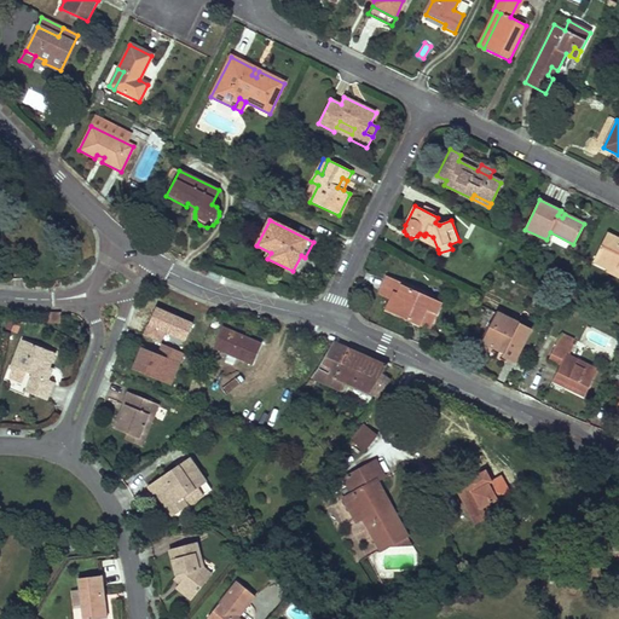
[(433,237),(426,233),(424,236),(423,235),(421,242),(438,249),(433,237)]
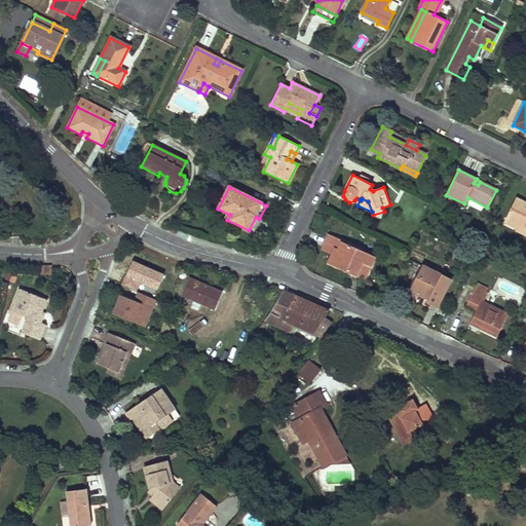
[(525,203),(516,198),(504,223),(518,230),(520,226),(525,228),(525,203)]
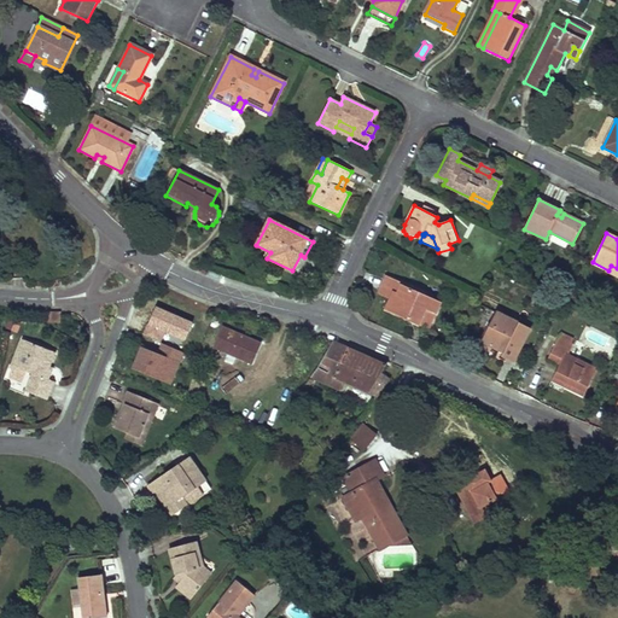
[(617,268),(611,266),(608,270),(607,273),(617,278),(617,268)]
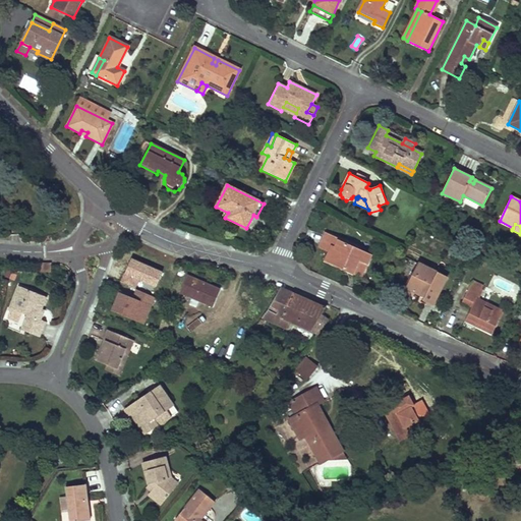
[(339,240),(325,233),(321,243),(331,248),(329,252),(326,261),(361,277),(370,256),(338,241),(339,240)]
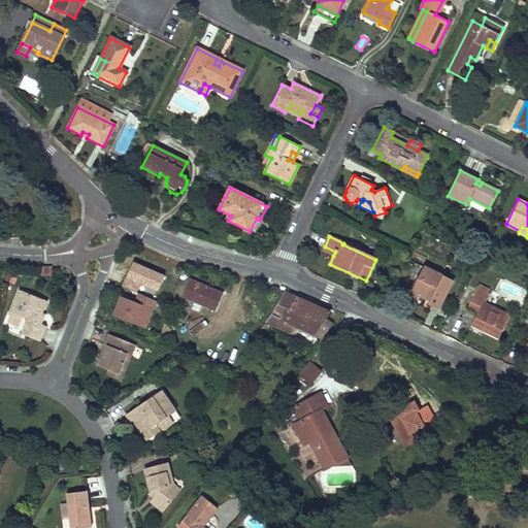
[(335,252),(325,246),(323,251),(333,256),(335,252)]
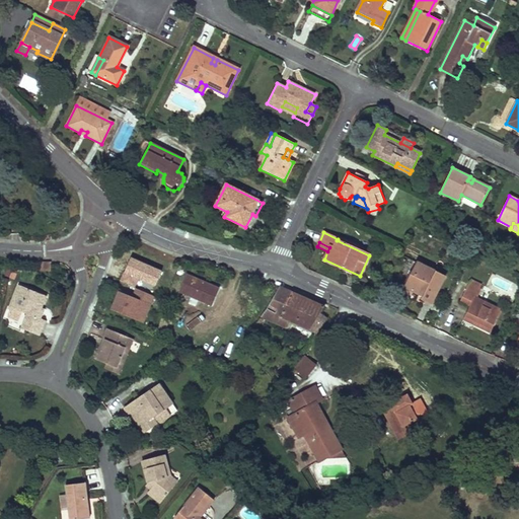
[(178,265),(155,254),(152,262),(156,265),(145,291),(151,294),(153,289),(164,294),(168,286),(178,265)]
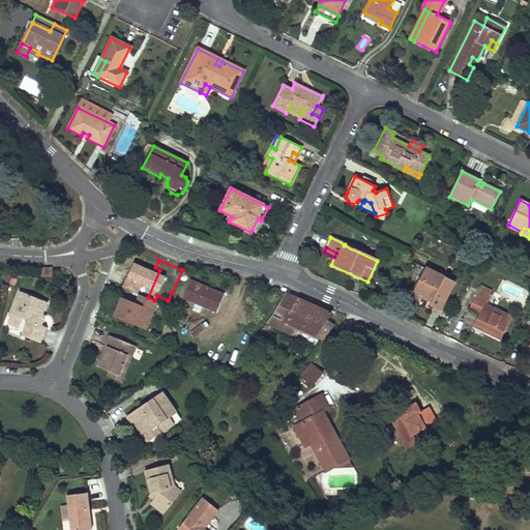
[(51,266),(41,266),(42,275),(51,275),(51,266)]
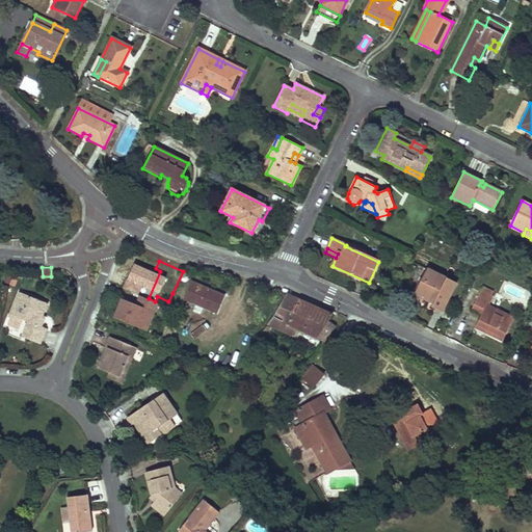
[(456,284),(428,270),(416,294),(433,303),(432,307),(443,312),(456,284)]
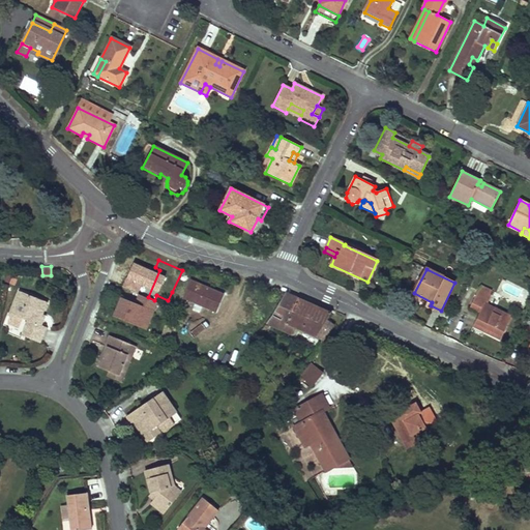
[(189,272),(182,270),(172,292),(178,295),(189,272)]
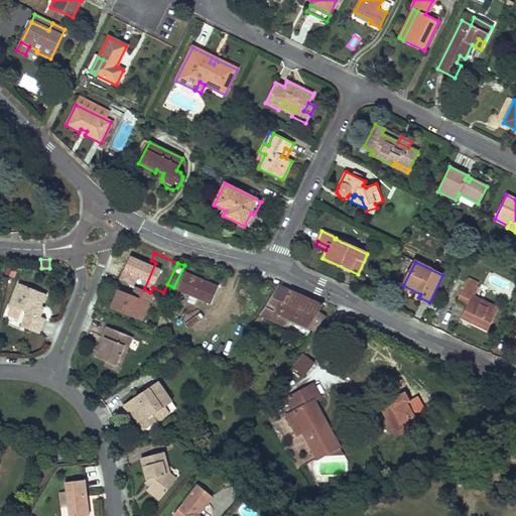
[(218,287),(186,272),(178,289),(210,304),(218,287)]
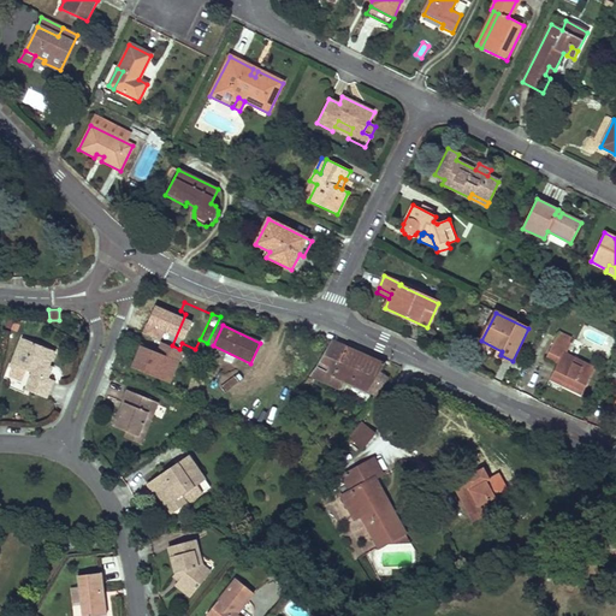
[(572,338),(560,332),(557,337),(569,343),(572,338)]
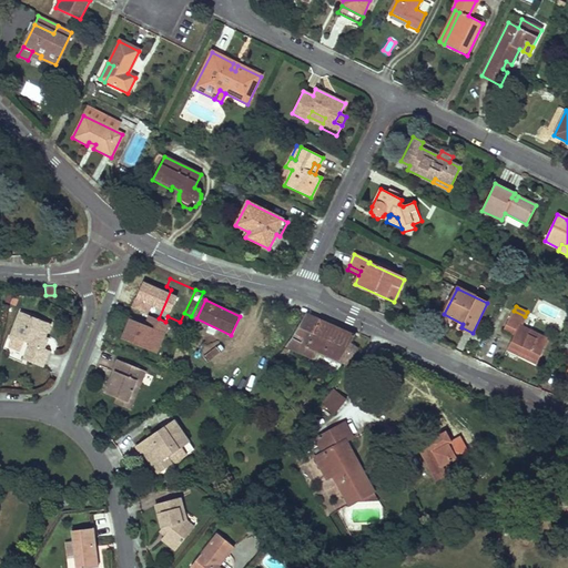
[(158,353),(169,325),(130,311),(120,338),(158,353)]
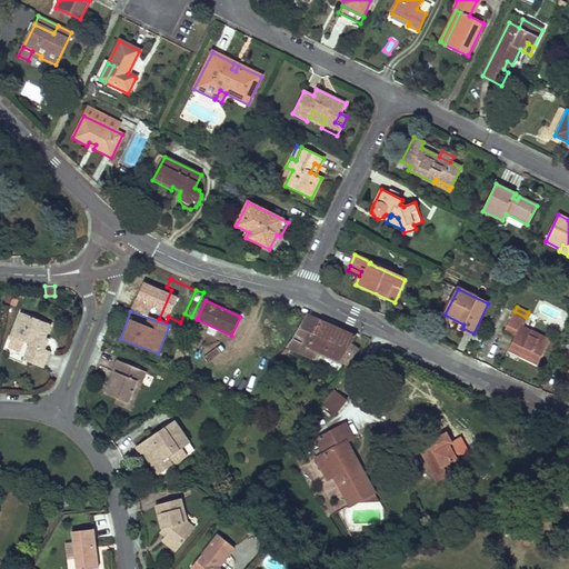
[(526,317),(515,311),(505,331),(515,337),(508,351),(518,357),(537,366),(549,339),(523,327),(528,318),(526,317)]
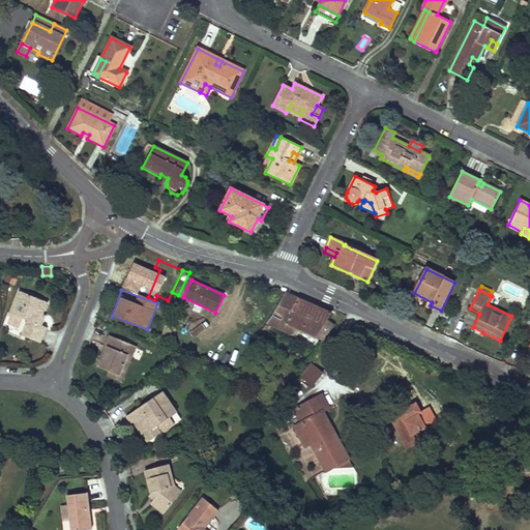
[(48,302),(21,291),(11,314),(27,320),(31,322),(26,336),(39,343),(43,332),(46,328),(41,326),(38,325),(42,315),(48,302)]
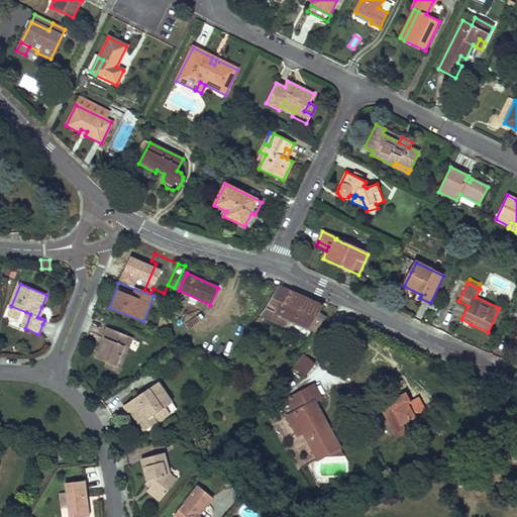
[(421,295),(404,286),(402,290),(420,298),(421,295)]
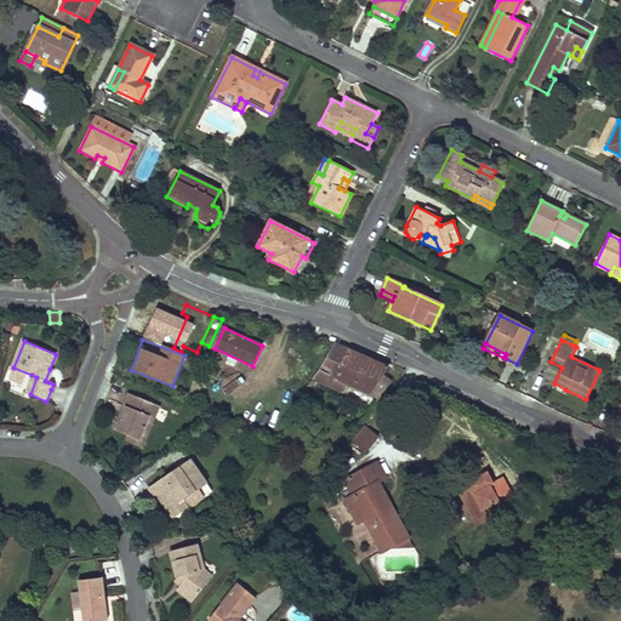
[(383,376),(388,368),(365,358),(335,345),(312,380),(341,392),(346,382),(381,399),(392,382),(383,376)]
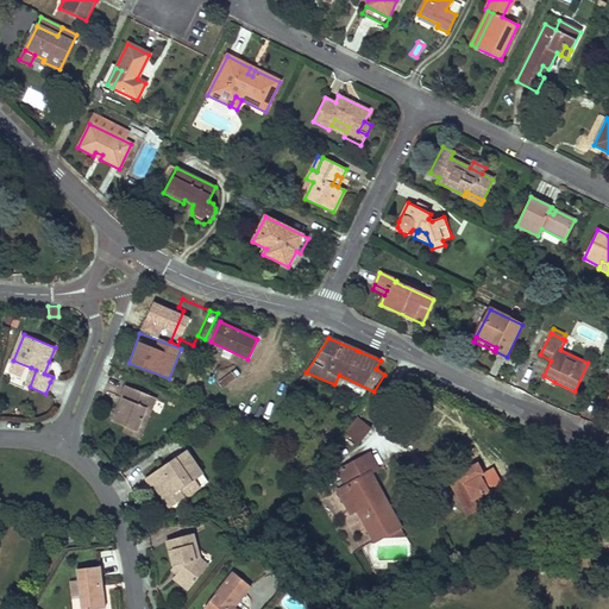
[(31,368),(25,384),(30,387),(36,370),(31,368)]
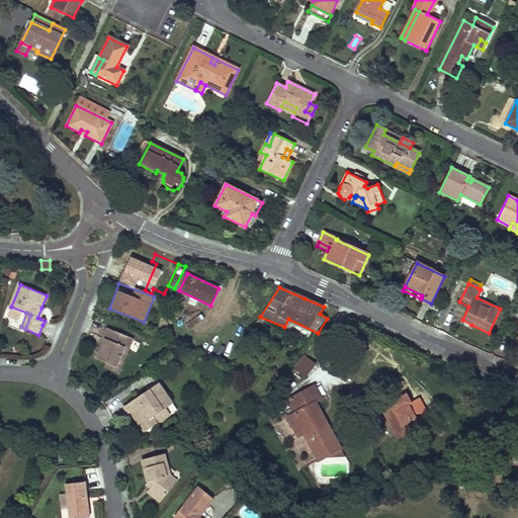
[(262,320),(259,318),(253,326),(256,328),(262,320)]
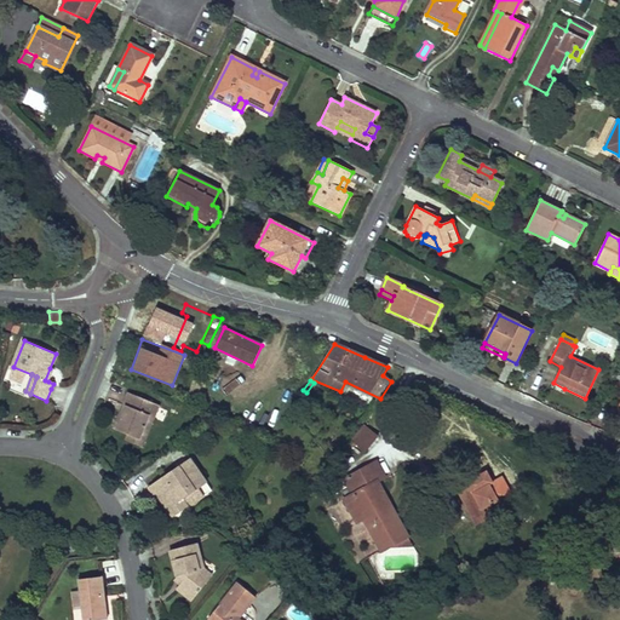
[(160,406),(128,392),(124,405),(126,406),(124,412),(121,411),(118,418),(113,429),(126,434),(139,440),(144,428),(149,430),(160,406)]
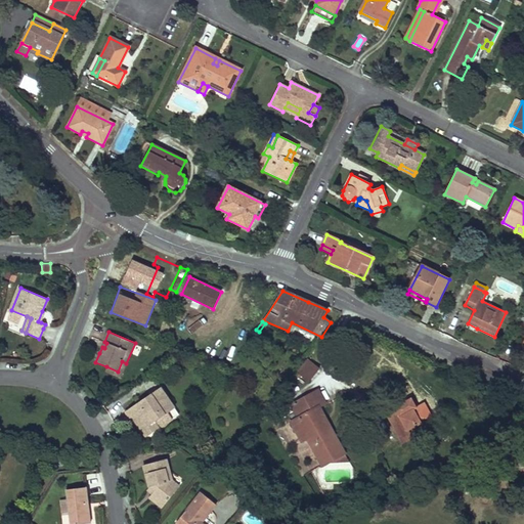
[(297,373),(309,382),(320,366),(307,357),(297,373)]
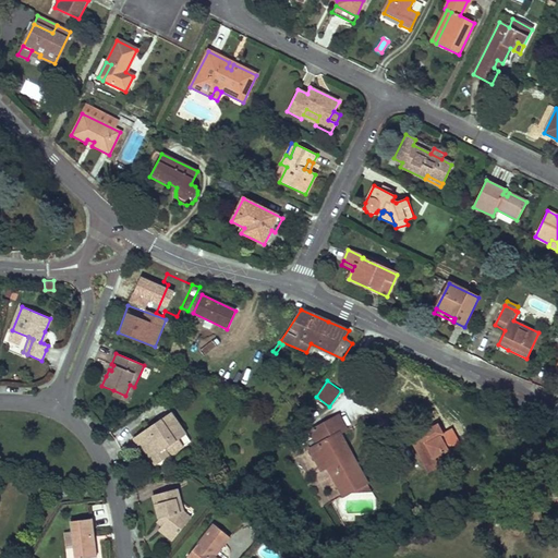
[(111,395),(129,402),(134,387),(130,385),(125,396),(113,390),(111,395)]
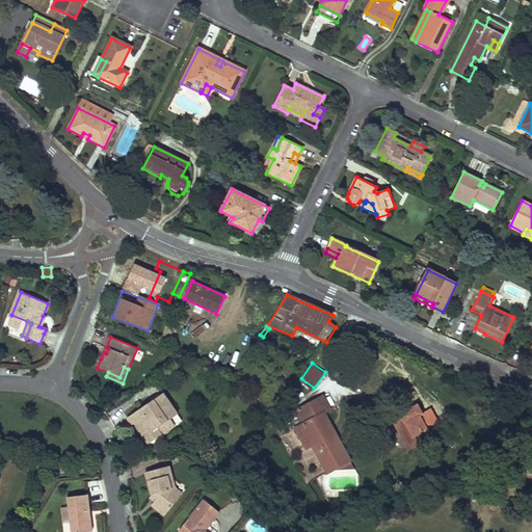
[(177,415),(163,394),(130,416),(137,427),(149,443),(161,434),(156,428),(177,415)]
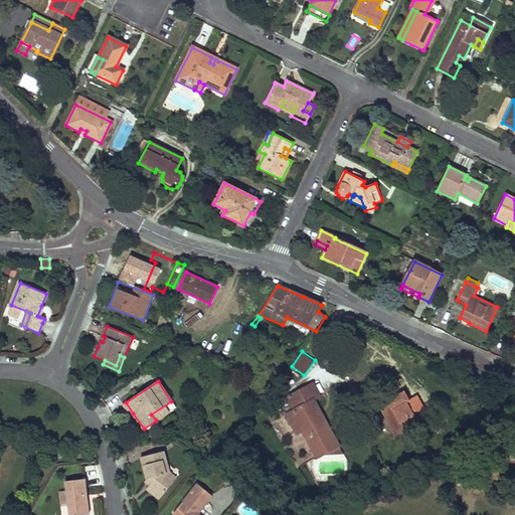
[(312,384),(293,395),(300,407),(293,411),(287,414),(292,424),(298,421),(304,432),(317,458),(339,446),(329,426),(325,428),(311,402),(315,400),(319,397),(312,384)]
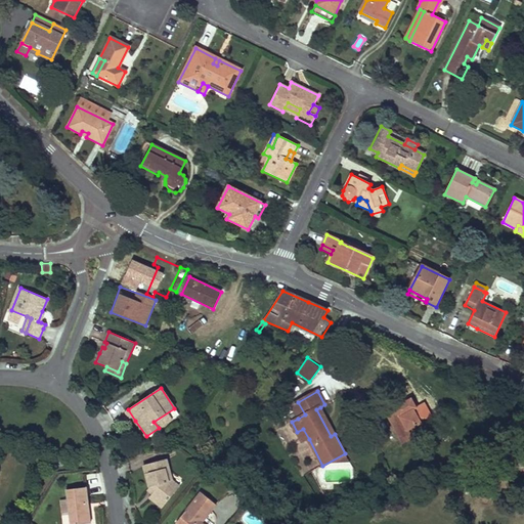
[(422,423),(415,409),(418,408),(412,398),(395,407),(400,417),(407,431),(422,423)]
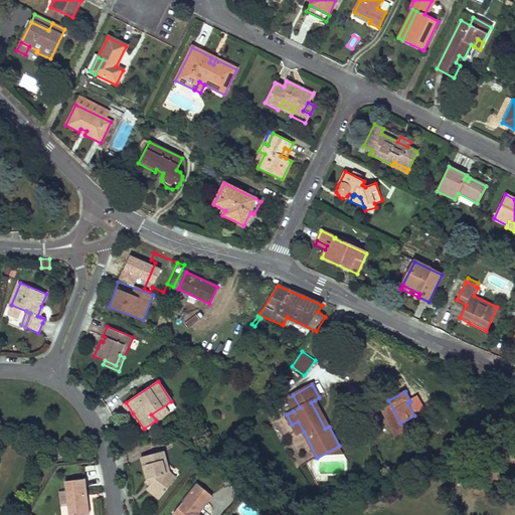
[(300,407),(293,395),(286,399),(293,411),(300,407)]
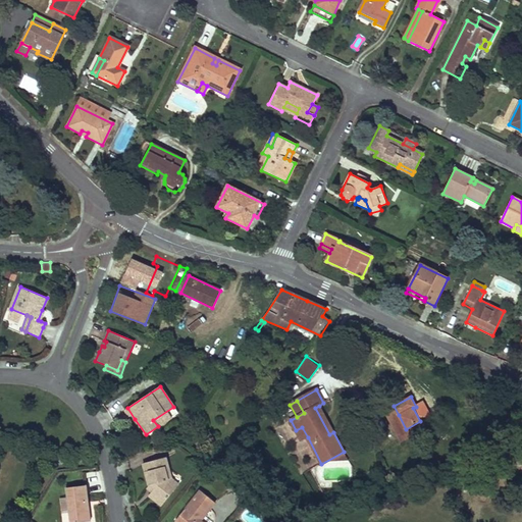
[(333,432),(319,406),(315,408),(329,434),(333,432)]
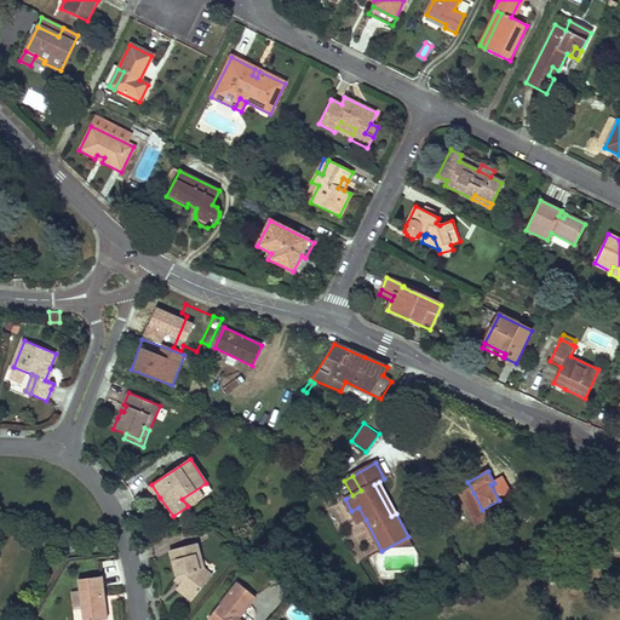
[(366,520),(359,507),(351,511),(359,523),(366,520)]
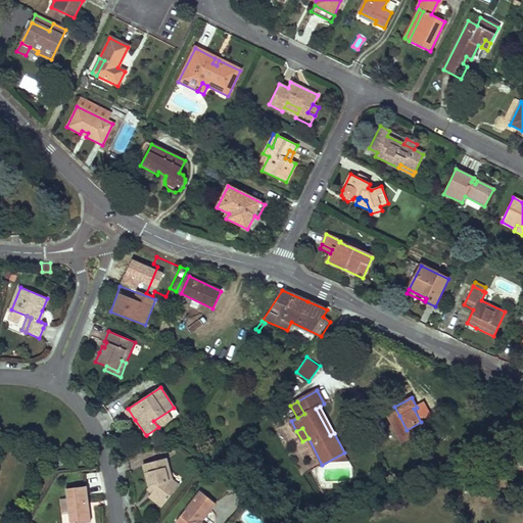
[(173,480),(167,459),(145,465),(149,481),(150,487),(153,486),(156,489),(153,493),(167,505),(180,486),(173,480)]
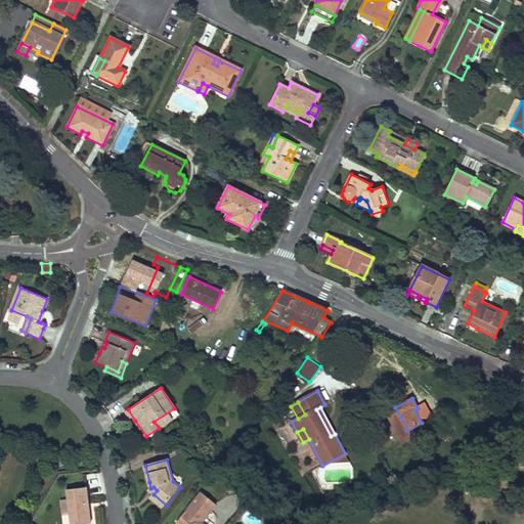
[(87,488),(67,491),(71,523),(91,523),(90,511),(87,511),(86,505),(89,505),(87,488)]
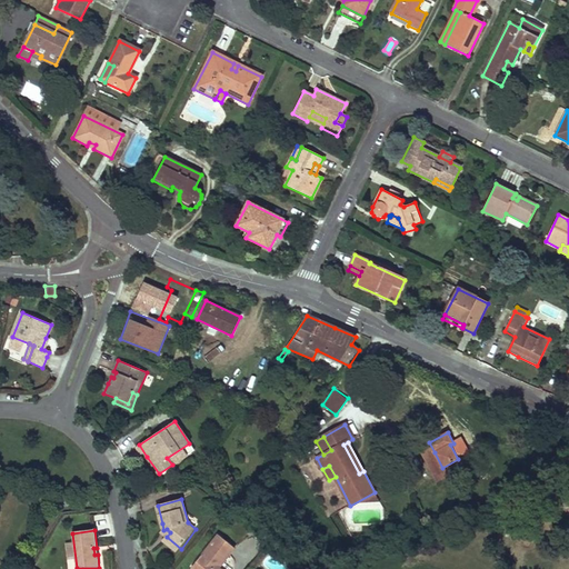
[(237,548),(219,533),(192,567),(195,568),(221,568),(220,568),(237,548)]
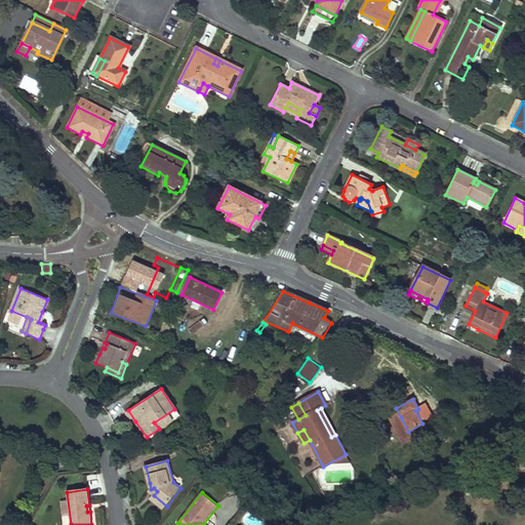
[(151,499),(164,510),(167,507),(154,495),(151,499)]
